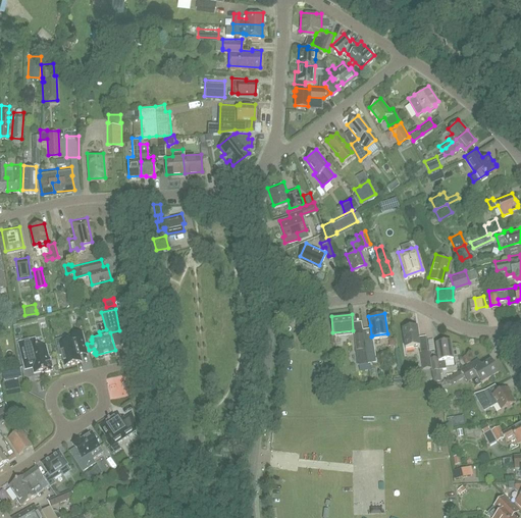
[(405,346),(419,344),(416,324),(402,326),(405,346)]
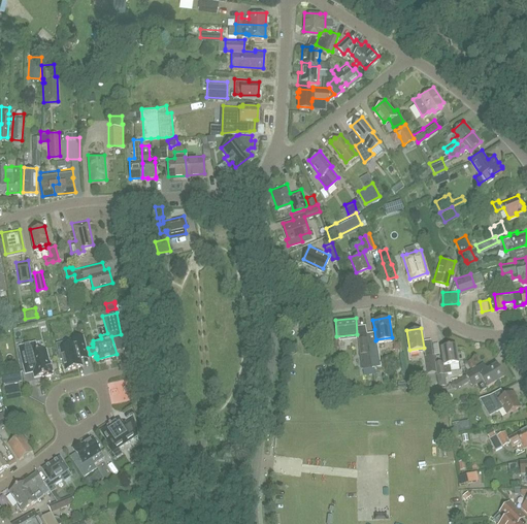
[(88,356),(83,334),(56,340),(60,356),(62,356),(65,367),(81,363),(80,358),(88,356)]
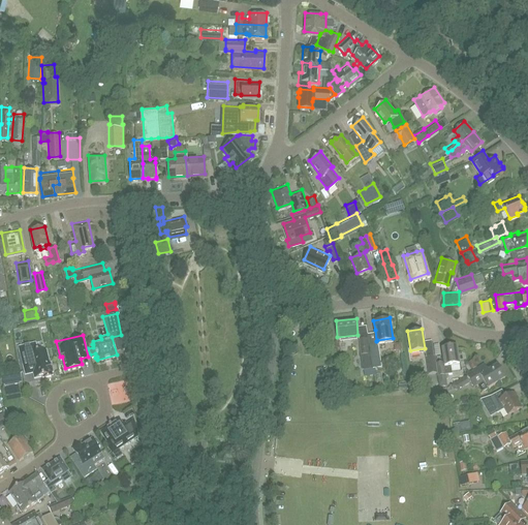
[(372,365),(368,342),(367,335),(358,336),(362,367),(372,365)]
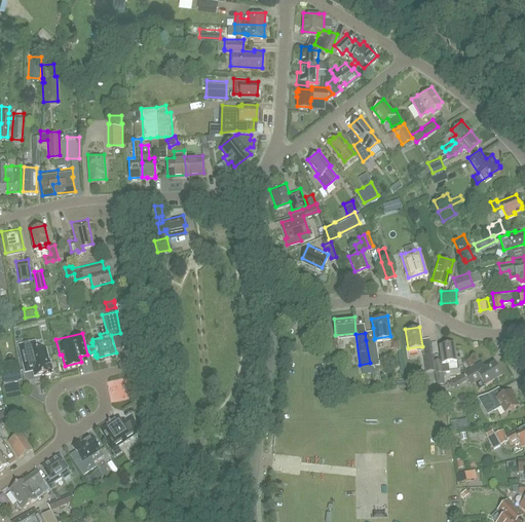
[(35,338),(17,342),(24,366),(25,370),(32,368),(34,373),(42,371),(42,373),(51,371),(50,367),(51,367),(49,359),(48,359),(45,345),(37,347),(35,338)]
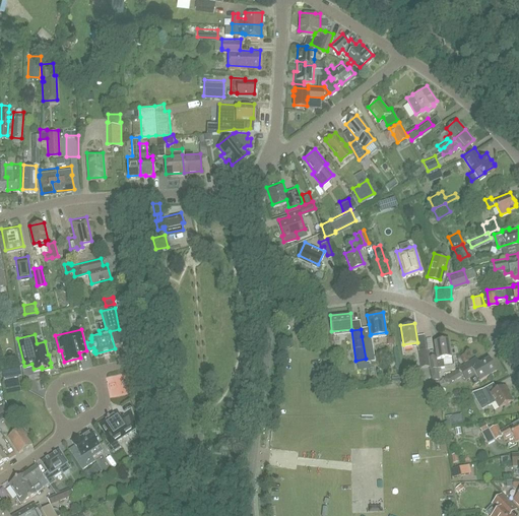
[(362,336),(366,359),(374,358),(371,334),(370,335),(362,336)]
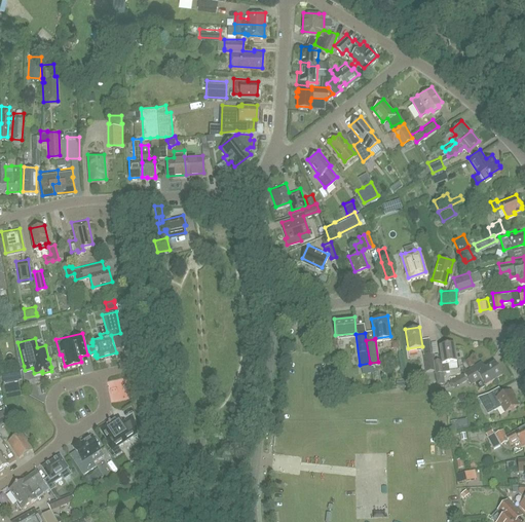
[(447,361),(456,360),(453,342),(439,344),(441,358),(433,359),(434,368),(436,381),(443,380),(442,369),(449,369),(447,361)]
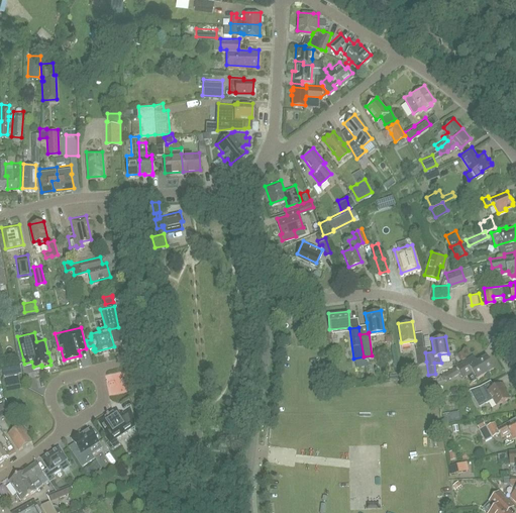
[(417,363),(426,362),(424,346),(423,344),(415,345),(417,363)]
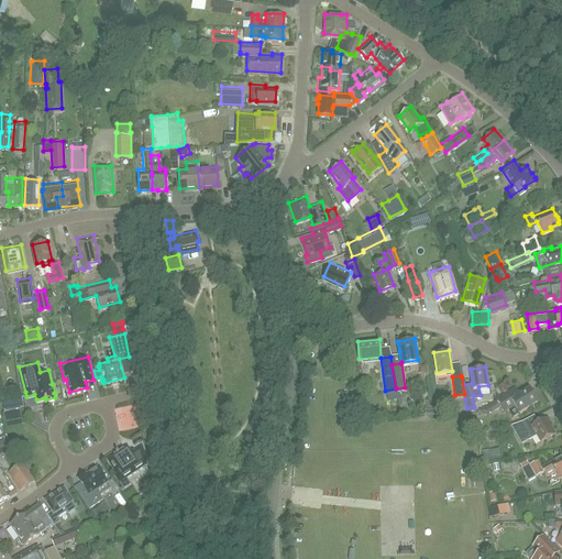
[(515,384),(496,395),(504,408),(507,406),(511,413),(518,408),(519,410),(537,399),(529,386),(519,392),(515,384)]
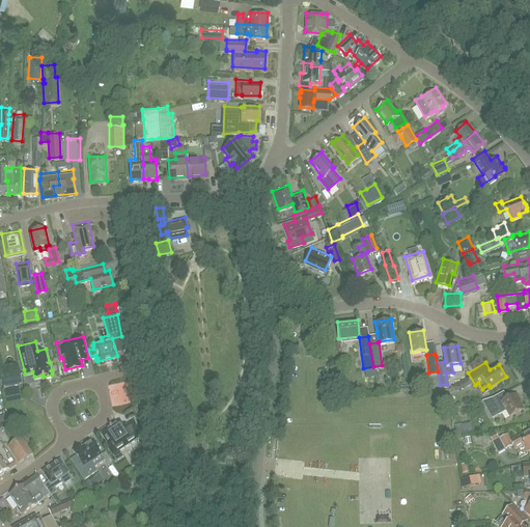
[(457,388),(466,384),(471,381),(467,373),(454,381),(457,388)]
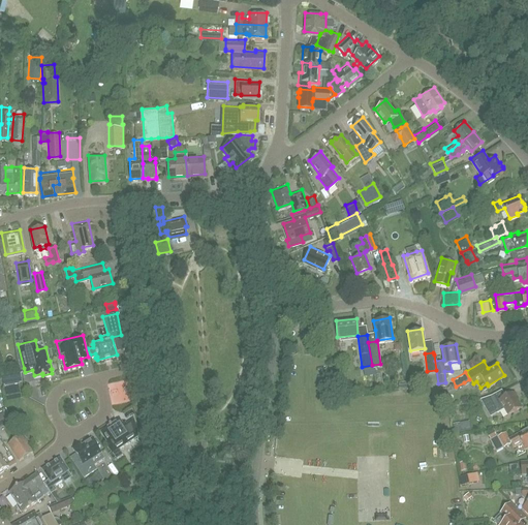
[(114,392),(118,408),(138,403),(134,387),(114,392)]
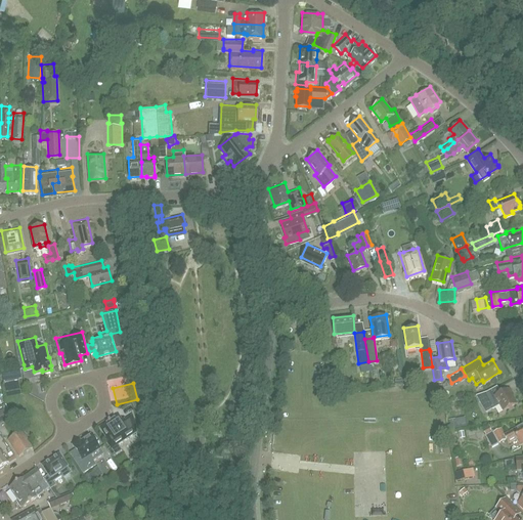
[(500,390),(496,384),(485,390),(475,393),(485,410),(498,402),(502,408),(516,400),(512,393),(510,393),(507,387),(500,390)]
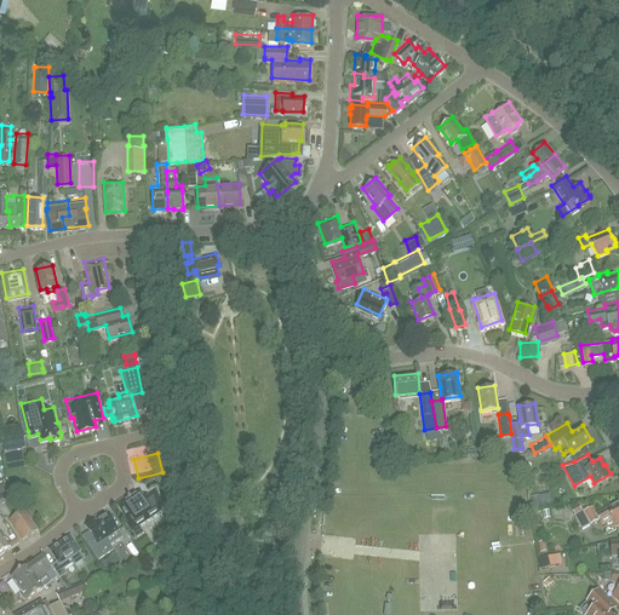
[(122,515),(131,527),(160,507),(155,488),(147,494),(145,493),(142,495),(138,489),(118,503),(125,513),(122,515)]
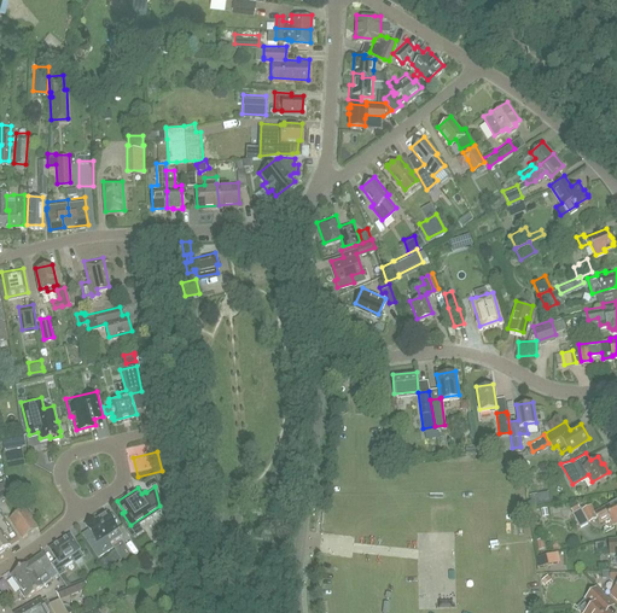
[(529,501),(549,498),(547,489),(528,492),(529,501)]
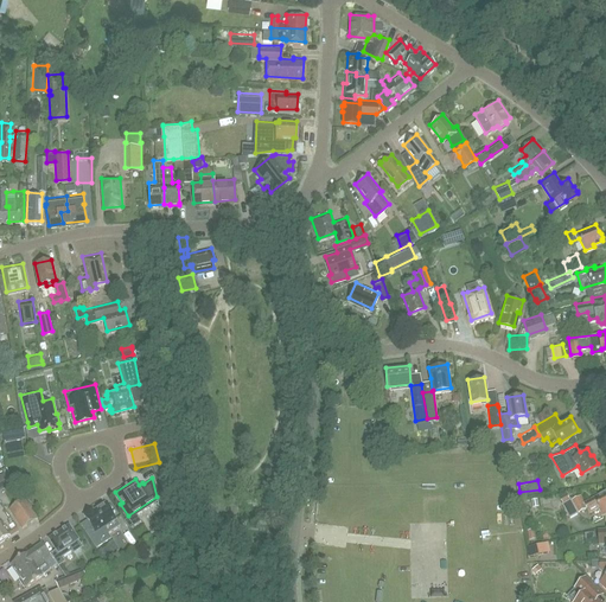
[(605,488),(601,492),(600,490),(592,494),(593,497),(585,501),(579,492),(571,497),(569,495),(561,500),(569,514),(586,505),(588,510),(597,505),(600,511),(605,507),(605,488)]
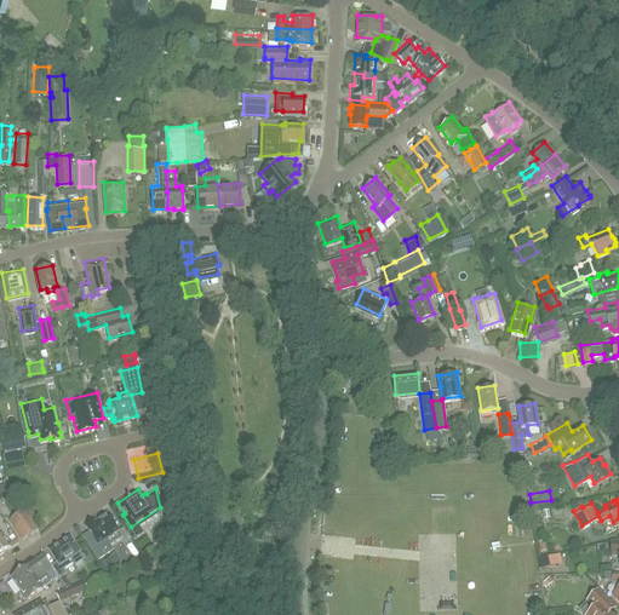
[(22,536),(38,526),(24,505),(9,516),(22,536)]
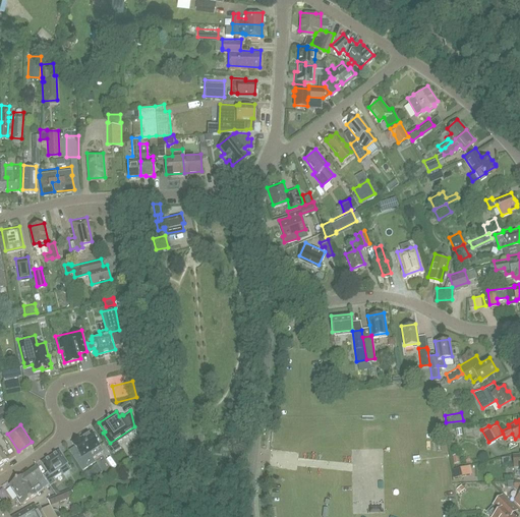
[(77,450),(72,453),(81,468),(94,460),(88,451),(99,443),(90,427),(79,435),(78,434),(70,439),(77,450)]
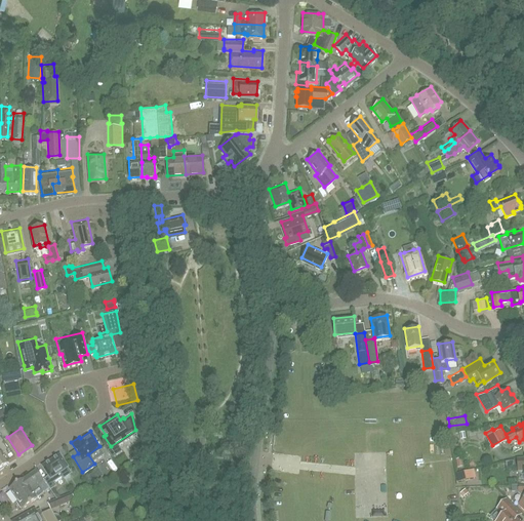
[(0,466),(15,456),(0,433),(0,466)]
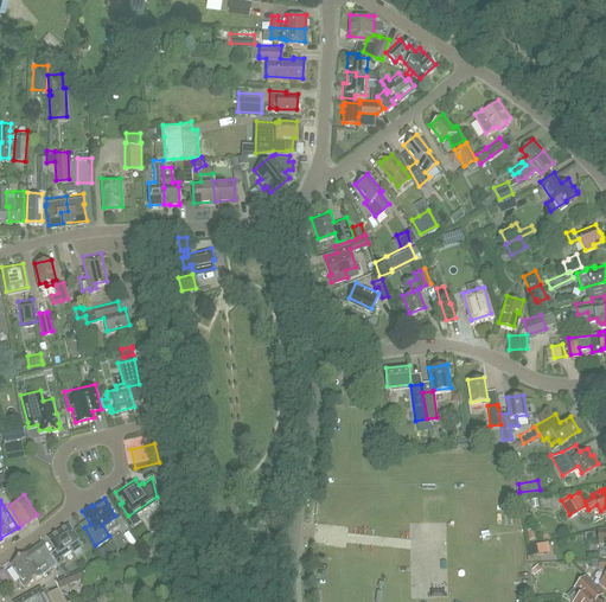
[(158,506),(131,522),(135,529),(161,513),(158,506)]
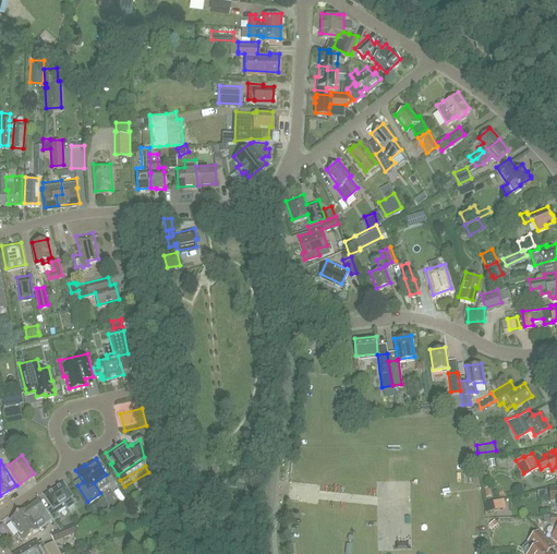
[(51,503),(45,506),(51,516),(52,518),(59,514),(56,509),(64,504),(61,500),(71,494),(62,481),(45,493),(51,503)]
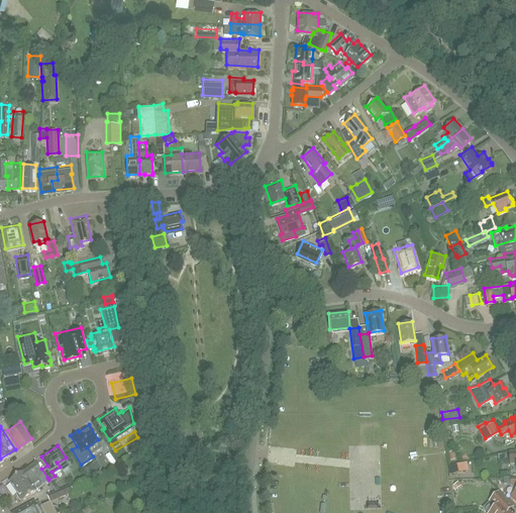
[(16,449),(10,453),(14,458),(20,454),(16,449)]
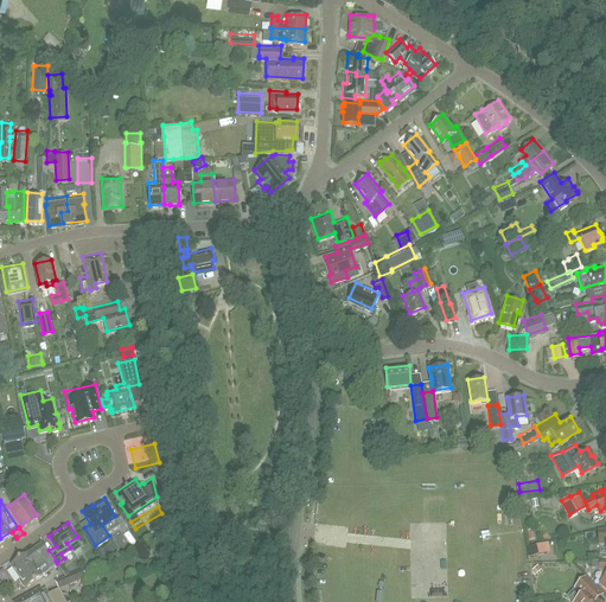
[(112,537),(100,545),(106,555),(119,546),(112,537)]
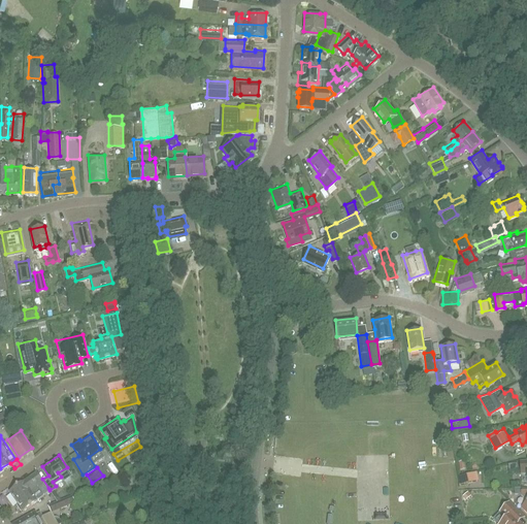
[(42,479),(36,470),(24,479),(24,478),(9,488),(23,508),(37,498),(37,497),(43,493),(42,492),(48,488),(42,479)]
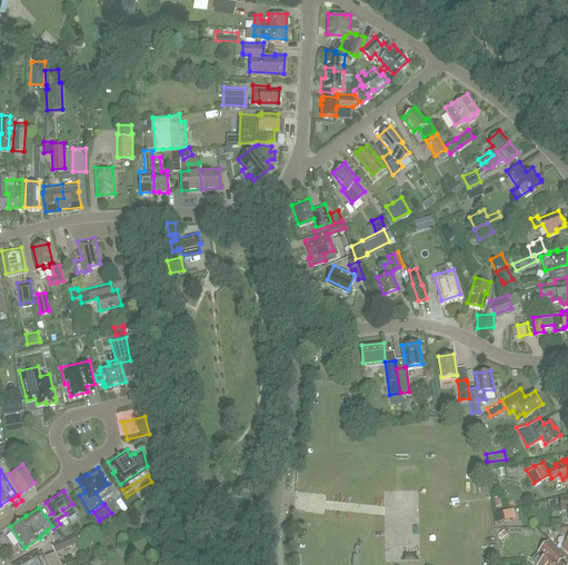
[(510,507),(494,512),(495,519),(512,515),(510,507)]
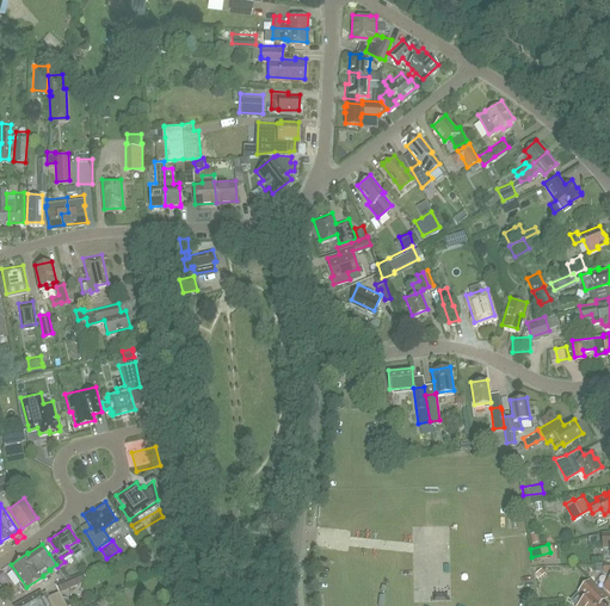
[(79,555),(82,561),(91,557),(87,551),(79,555)]
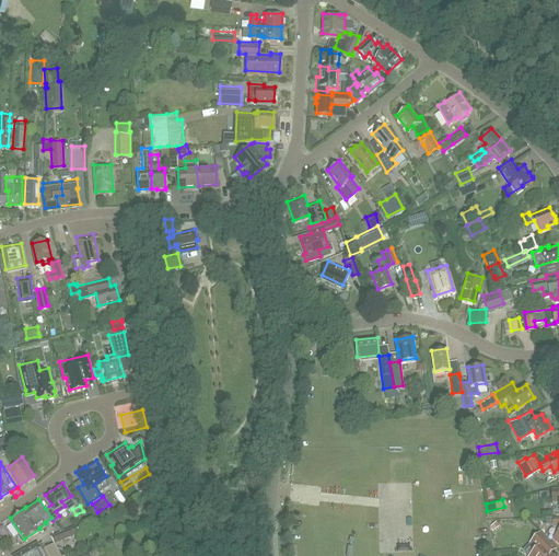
[(63,518),(72,513),(70,509),(61,513),(63,518)]
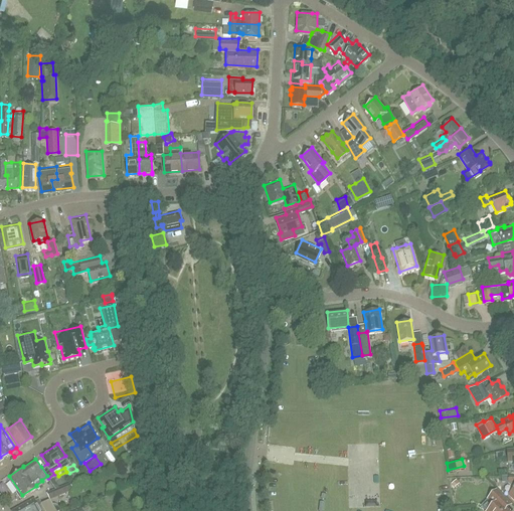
[(58,485),(55,486),(58,493),(71,487),(68,481),(58,485)]
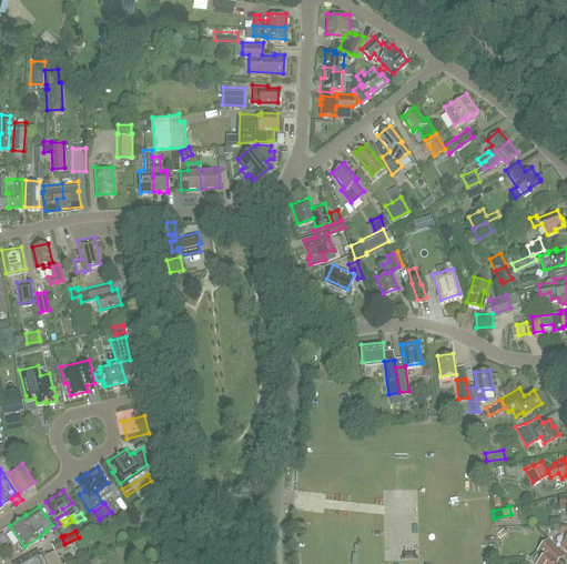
[(562,563),(557,560),(563,554),(547,537),(537,546),(544,554),(536,561),(538,563),(562,563)]
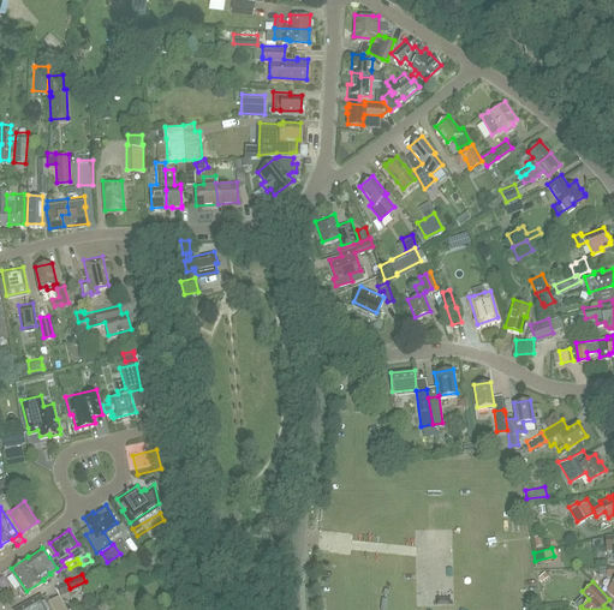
[(30,598),(13,608),(13,609),(64,609),(71,606),(69,600),(65,598),(61,599),(59,593),(49,598),(46,592),(41,594),(40,592),(30,598)]
